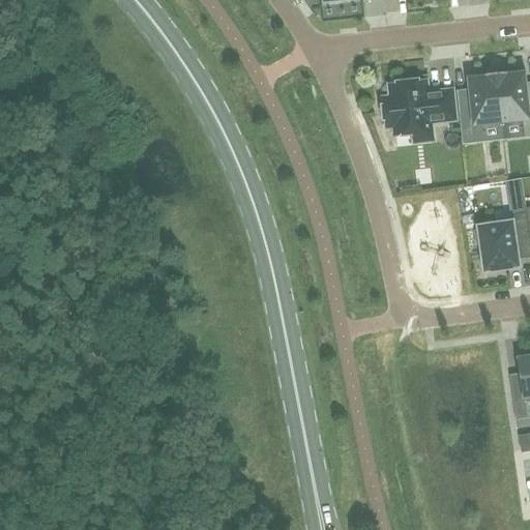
[(507,75),(507,74),(497,75),(502,124),(522,122),(523,133),(529,130),(529,104),(526,72),(507,75)]
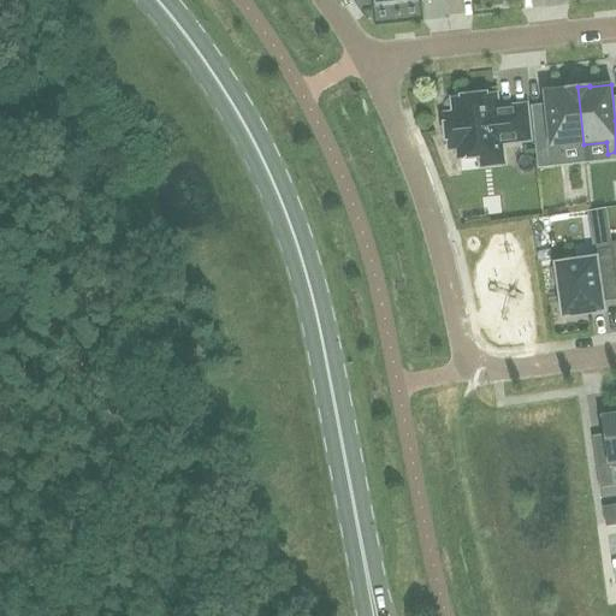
[(561,147),(584,144),(578,87),(566,88),(566,89),(544,92),(548,128),(533,130),(537,161),(562,159),(561,147)]
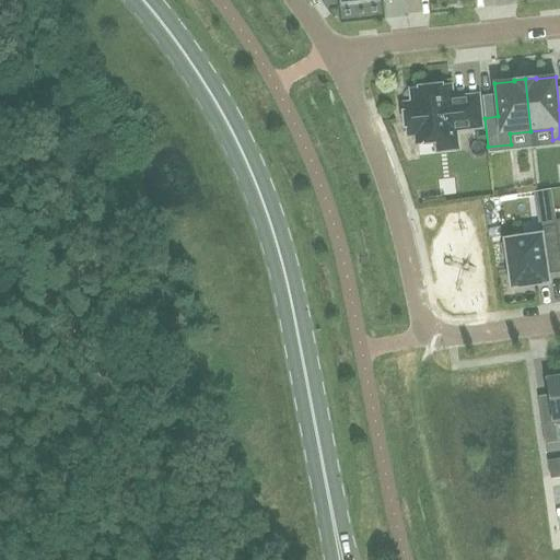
[(436,153),(461,150),(458,129),(480,127),(477,97),(451,101),(450,82),(430,84),(430,89),(412,91),(415,105),(406,106),(409,135),(418,133),(419,143),(434,141),(436,153)]
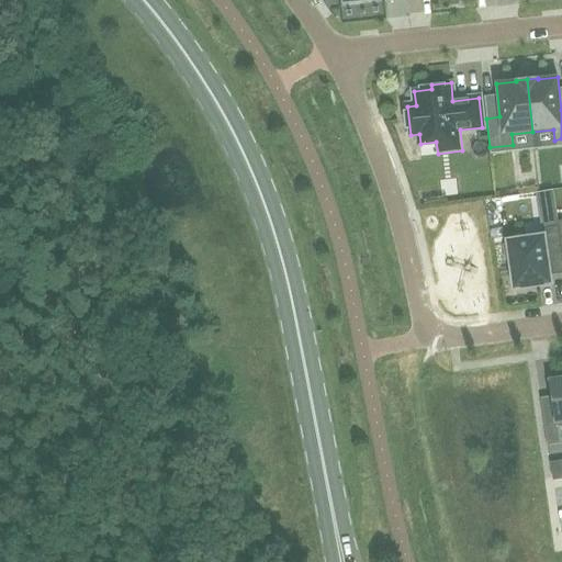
[(553,191),(537,193),(541,229),(559,227),(558,221),(553,191)]
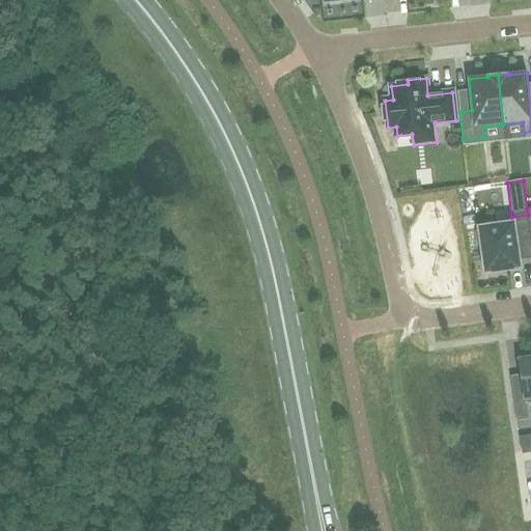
[(478,247),(482,246),(485,273),(521,269),(516,242),(530,239),(530,238),(530,235),(528,215),(511,217),(512,223),(479,228),(480,231),(476,232),(478,247)]
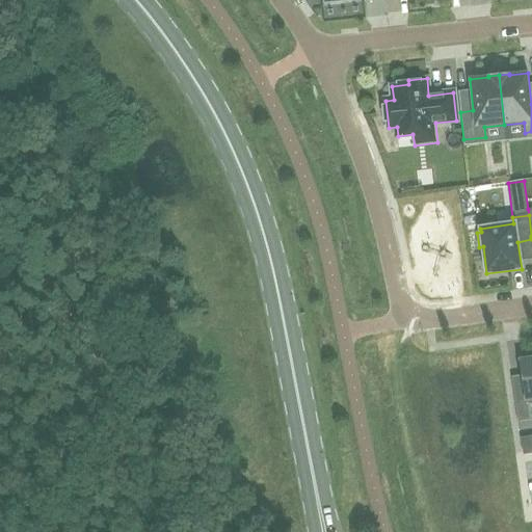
[(531,358),(522,361),(525,386),(513,388),(519,423),(531,421),(529,404),(531,403),(531,358)]
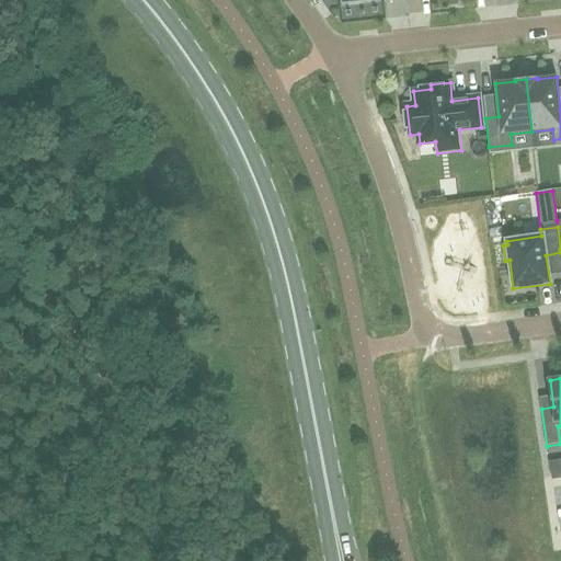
[(560,478),(560,459),(549,461),(552,480),(560,478)]
